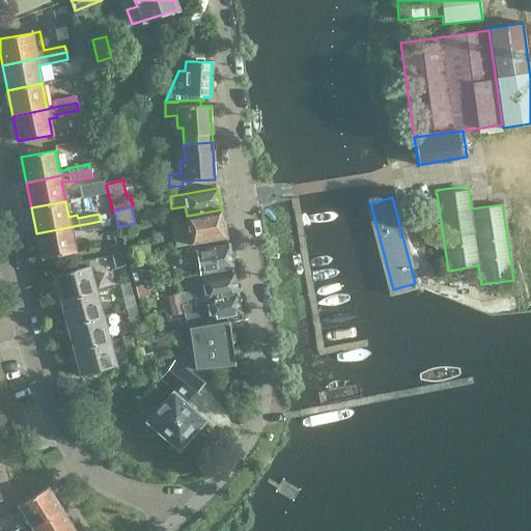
[(187,215),(171,218),(176,248),(189,245),(226,239),(224,229),(221,210),(187,216),(187,215)]
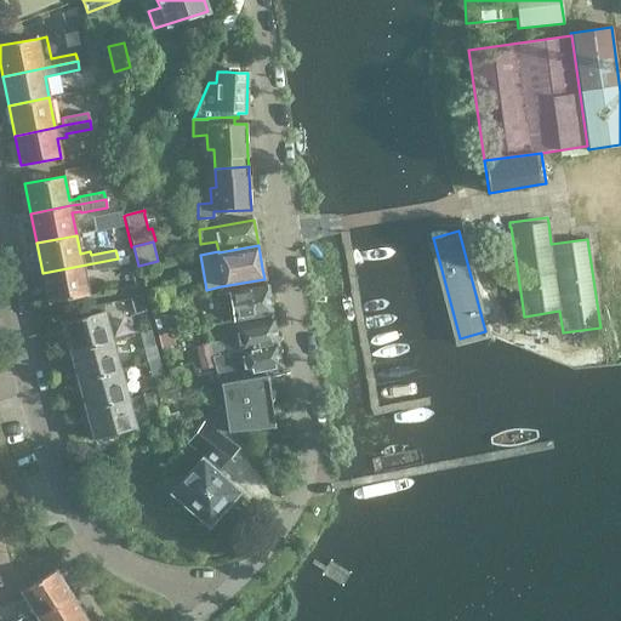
[(118,258),(43,273),(49,303),(89,295),(85,278),(93,277),(92,272),(108,268),(119,267),(118,258)]
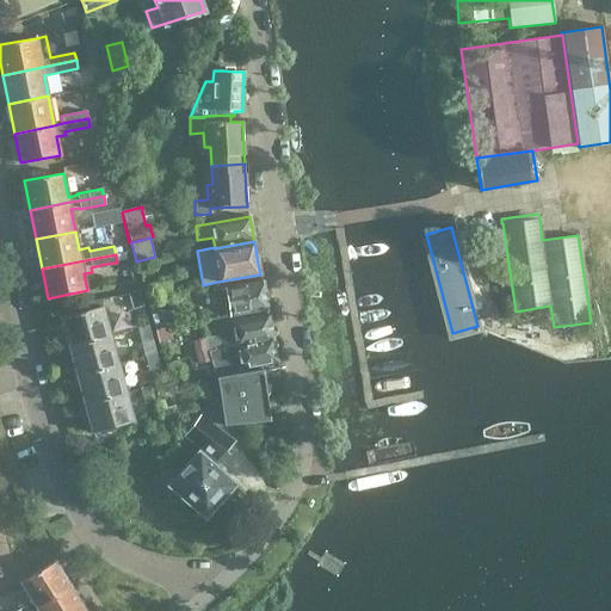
[(263,282),(224,288),(213,290),(215,308),(228,307),(229,316),(267,310),(263,282)]
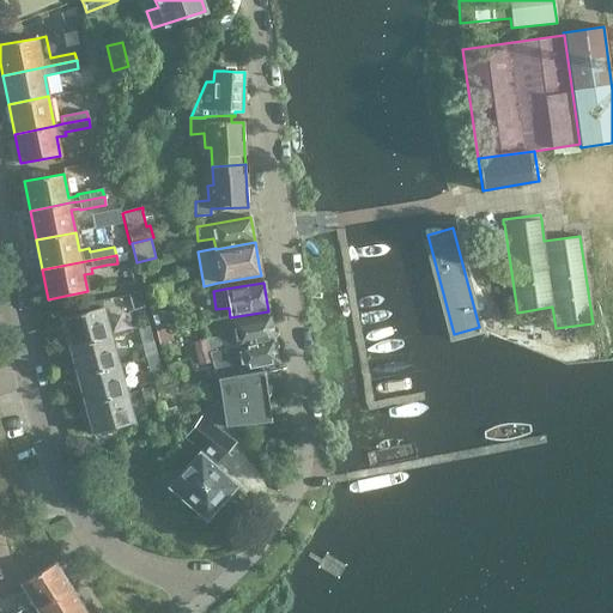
[(143,289),(145,297),(173,292),(171,284),(143,289)]
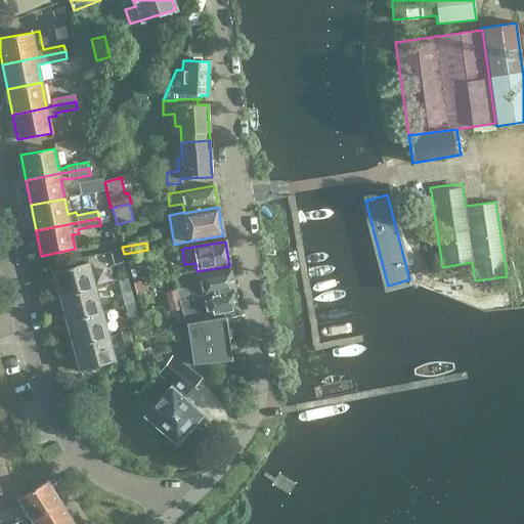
[(110,252),(114,265),(123,262),(119,249),(110,252)]
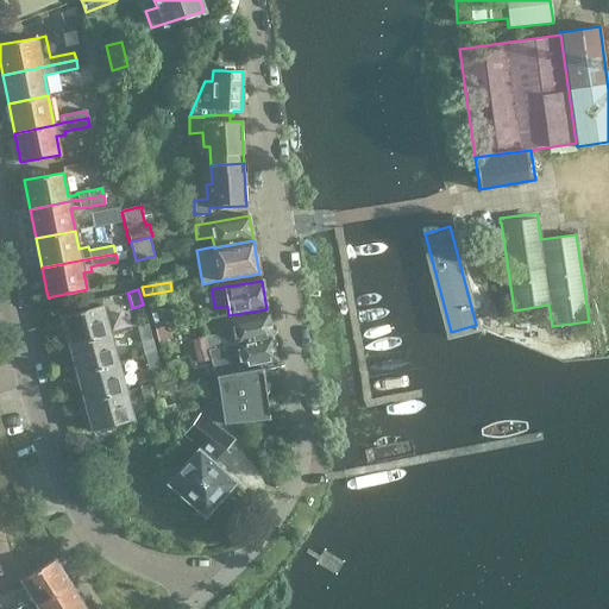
[(102,305),(60,316),(68,346),(111,336),(102,305)]
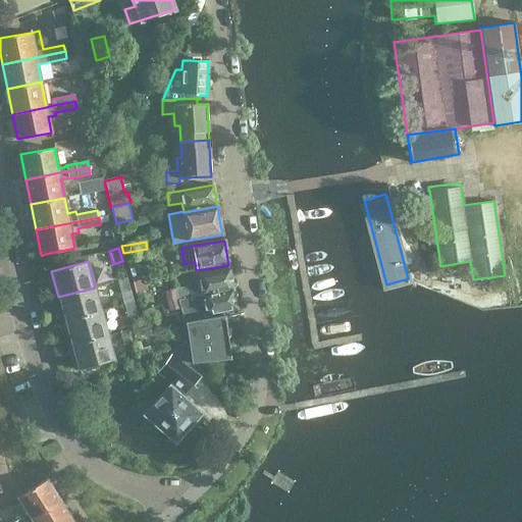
[(229,269),(197,275),(199,286),(190,289),(189,285),(174,289),(177,300),(233,289),(229,269)]
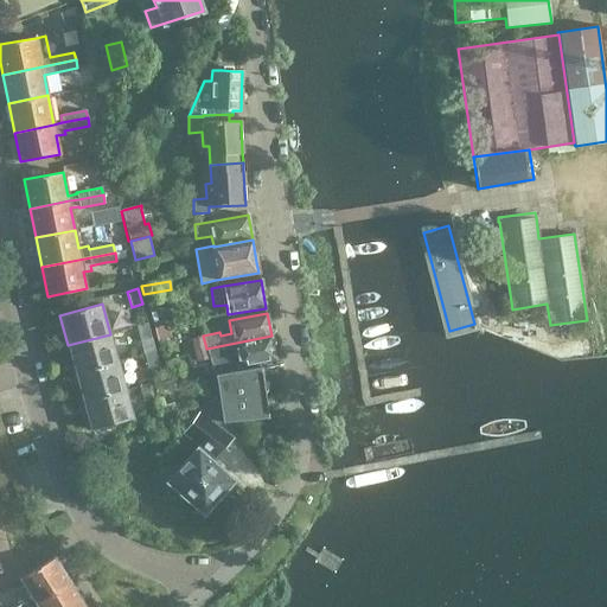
[(140,342),(152,338),(147,323),(136,326),(140,342)]
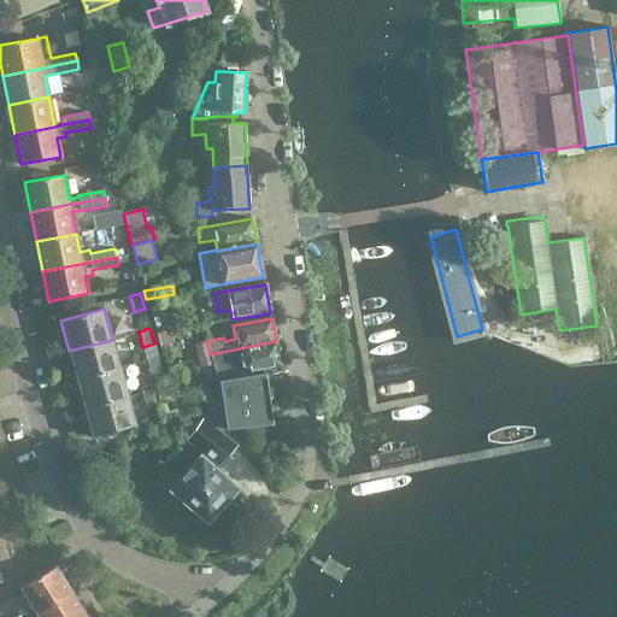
[(112,340),(69,351),(76,380),(119,368),(112,340)]
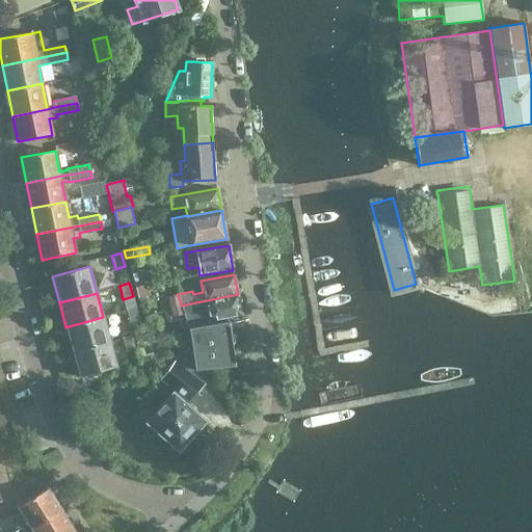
[(181,306),(178,294),(167,297),(173,317),(183,315),(181,306)]
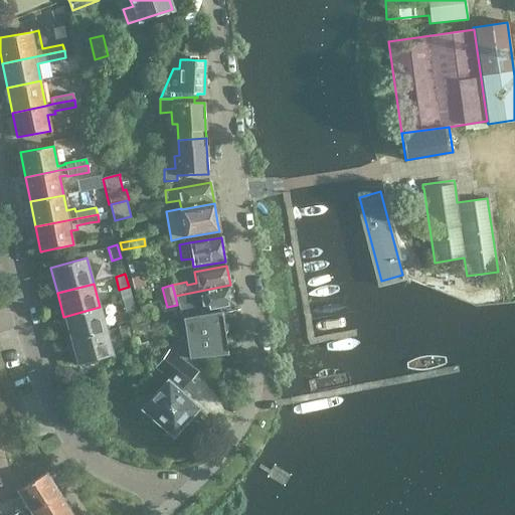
[(230,285),(175,296),(177,305),(178,308),(183,318),(194,316),(190,302),(200,300),(202,311),(234,305),(230,285)]
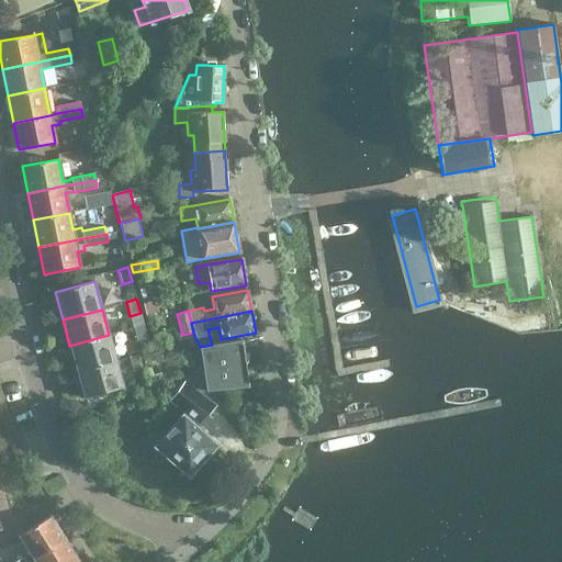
[(134,327),(137,343),(147,339),(144,325),(134,327)]
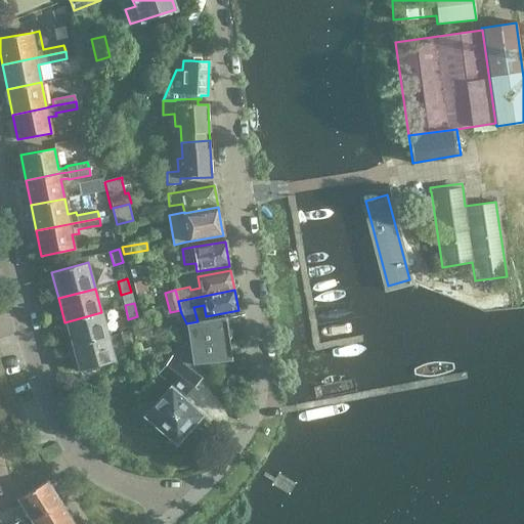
[(101,312),(64,322),(72,347),(108,337),(101,312)]
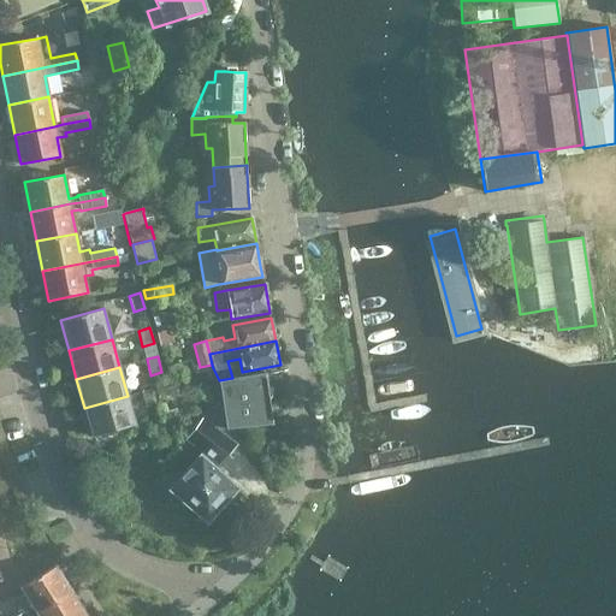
[(232,378),(219,380),(223,406),(268,400),(264,372),(232,378)]
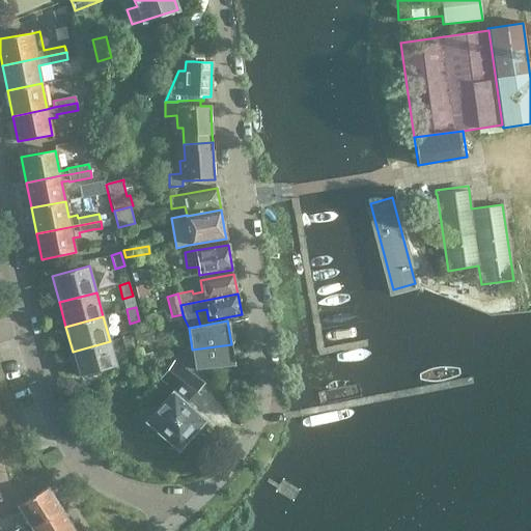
[(124,351),(135,348),(131,335),(121,337),(124,351)]
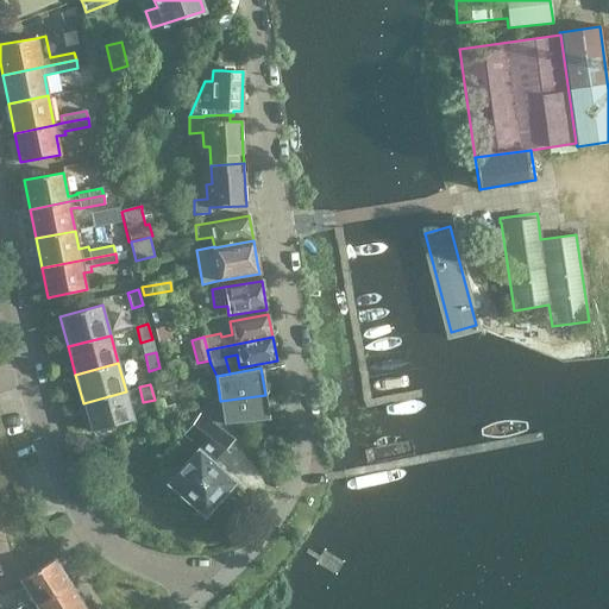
[(126,391),(83,403),(90,431),(135,420),(126,391)]
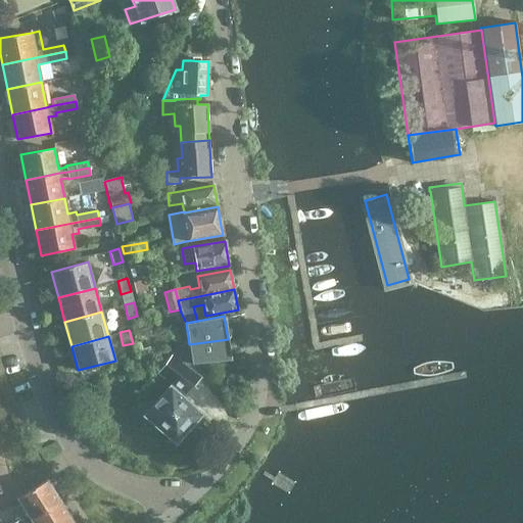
[(180,341),(171,355),(185,365),(188,367),(199,377),(201,376),(199,372),(197,364),(231,360),(228,339),(189,344),(180,341)]
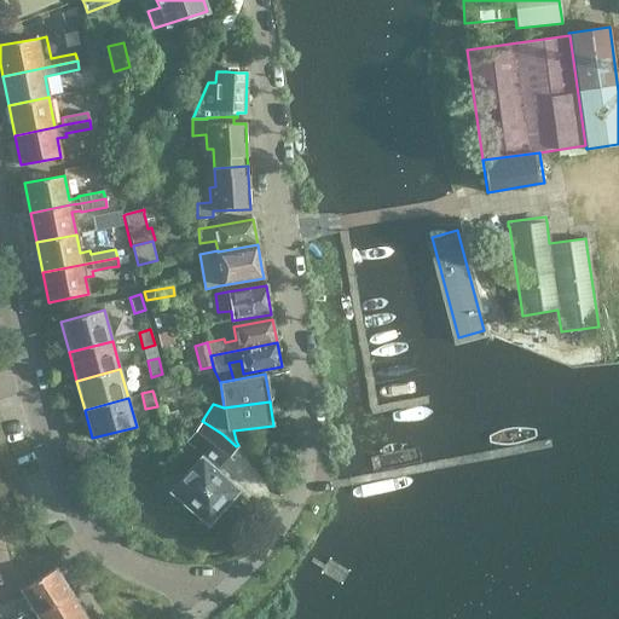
[(177,409),(162,415),(166,424),(180,420),(177,409)]
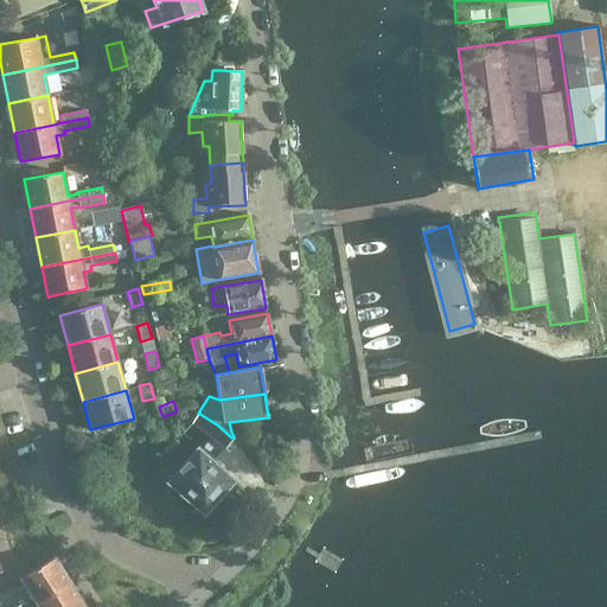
[(198,413),(184,433),(199,445),(197,448),(211,460),(232,439),(204,416),(198,413)]
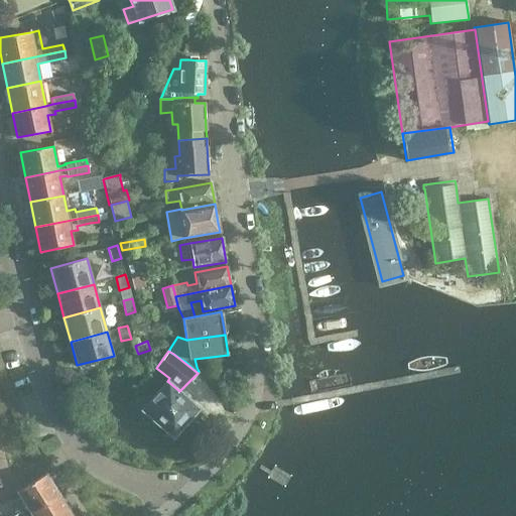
[(167,381),(142,409),(173,437),(187,421),(195,420),(198,416),(198,409),(199,408),(179,391),(167,381)]
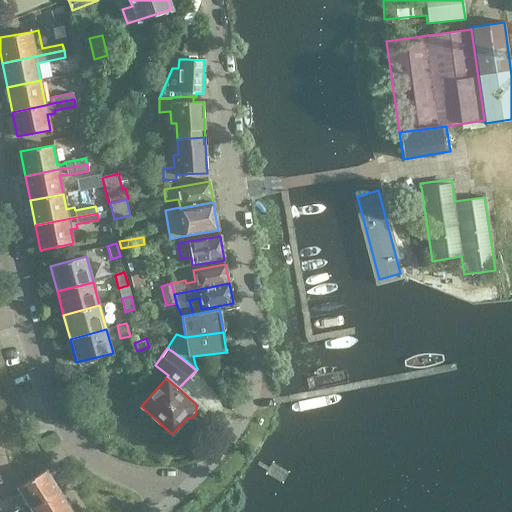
[(46,470),(17,488),(31,510),(59,492),(46,470)]
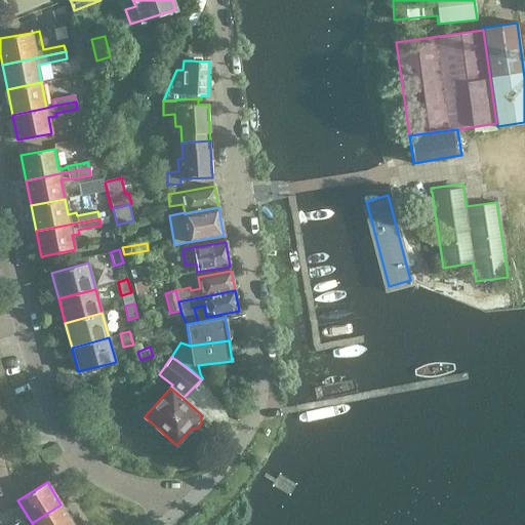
[(74,524),(61,505),(32,523),(32,524),(74,524)]
